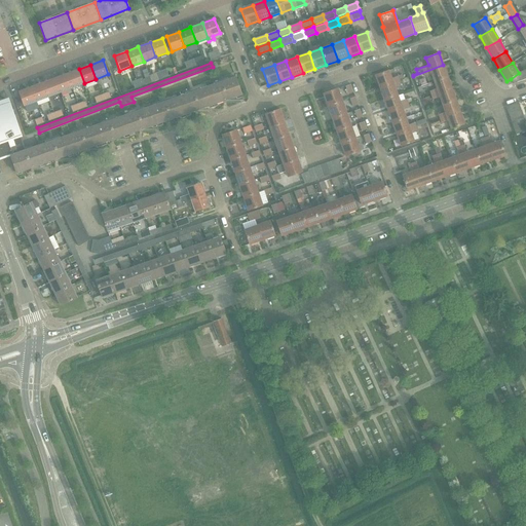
[(431,74),(435,81),(447,77),(443,65),(413,76),(414,78),(421,76),(421,77),(423,76),(431,74)]
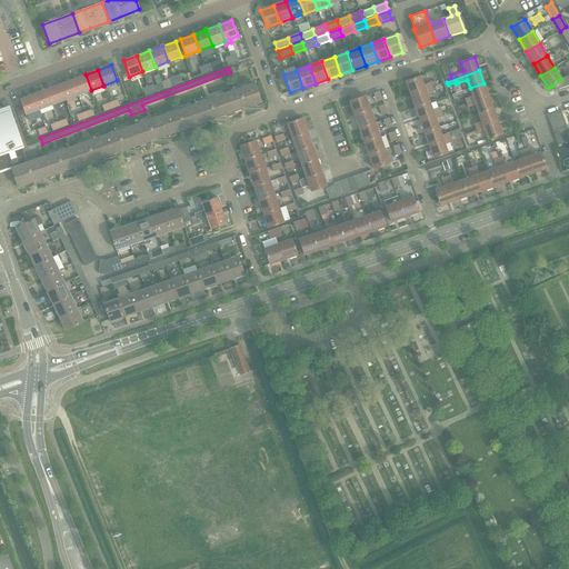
[(86,75),(72,79),(78,95),(91,90),(86,75)]
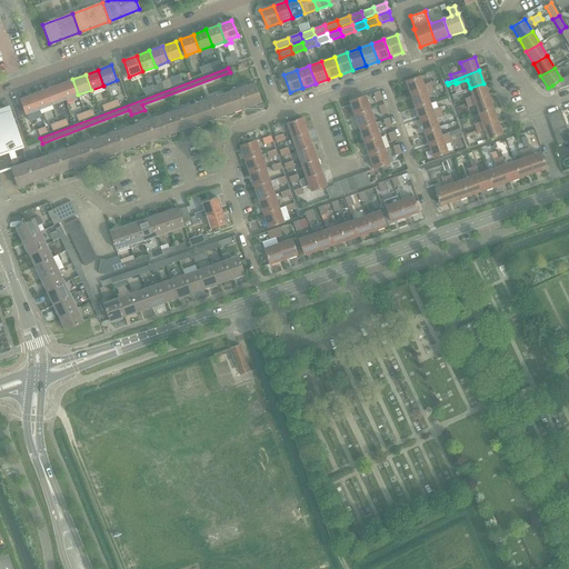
[(568,75),(561,79),(552,86),(556,90),(568,86),(568,75)]
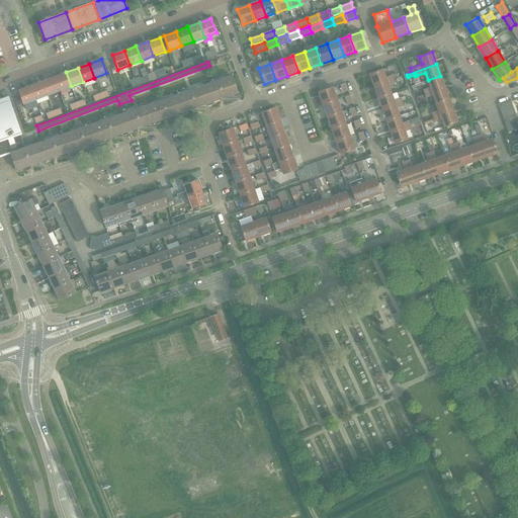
[(147,74),(147,75),(149,81),(161,77),(158,70),(147,74)]
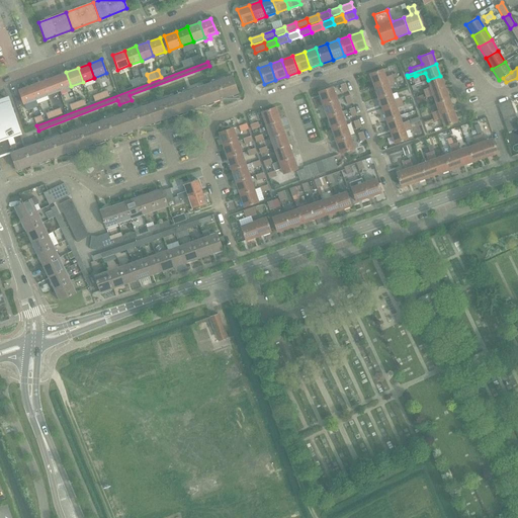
[(396,74),(392,75),(385,77),(382,70),(369,74),(374,86),(398,77),(396,74)]
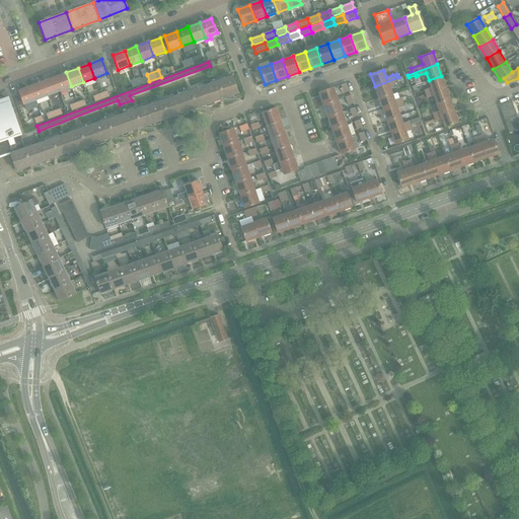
[(66,72),(54,76),(60,91),(71,86),(66,72)]
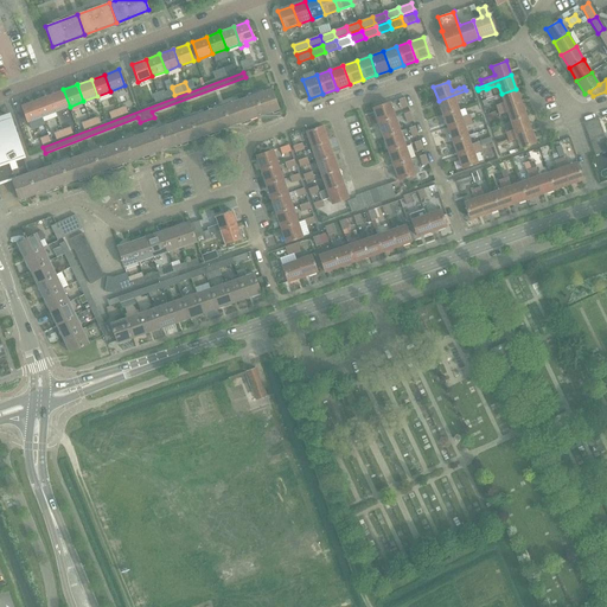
[(164,90),(158,93),(161,100),(174,95),(172,88),(165,91),(164,90)]
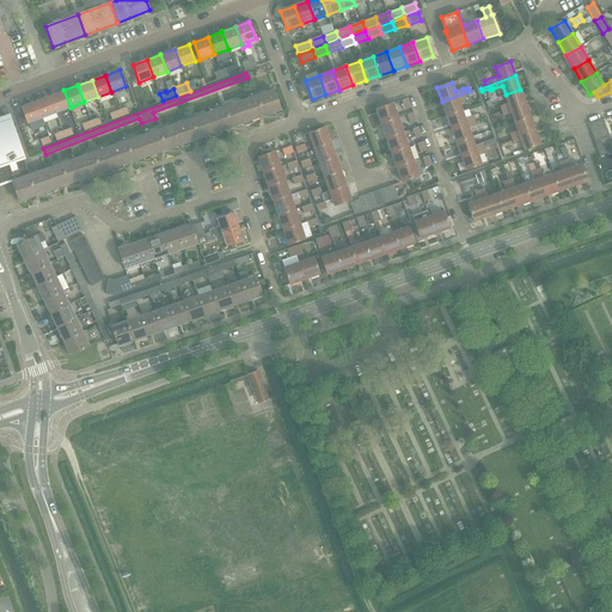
[(274,89),(242,101),(249,121),(281,109),(274,89)]
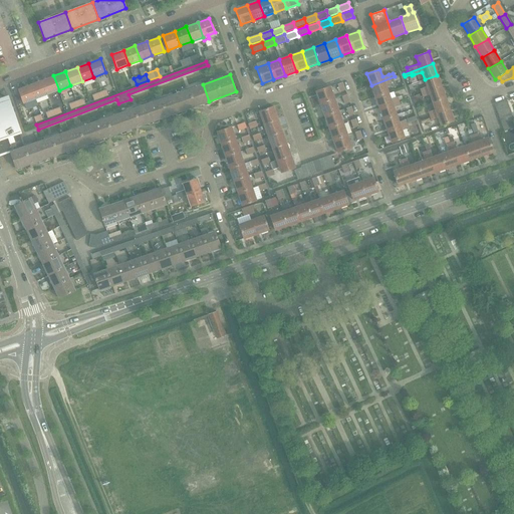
[(53,75),(42,80),(47,94),(59,90),(53,75)]
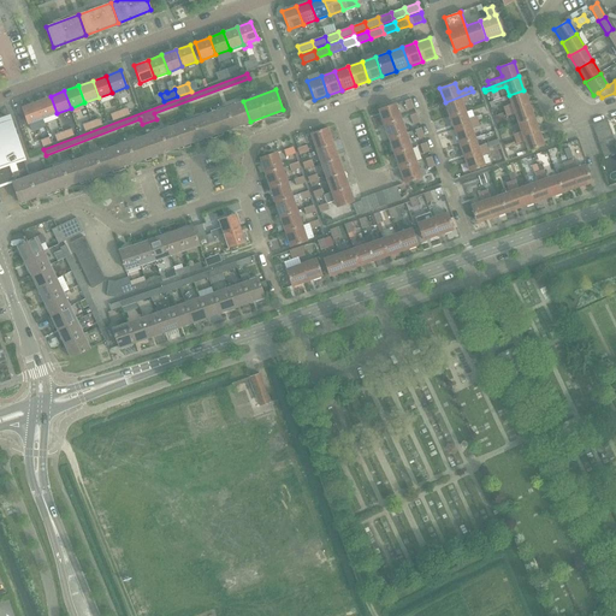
[(528,104),(523,90),(509,95),(511,104),(503,106),(504,112),(528,104)]
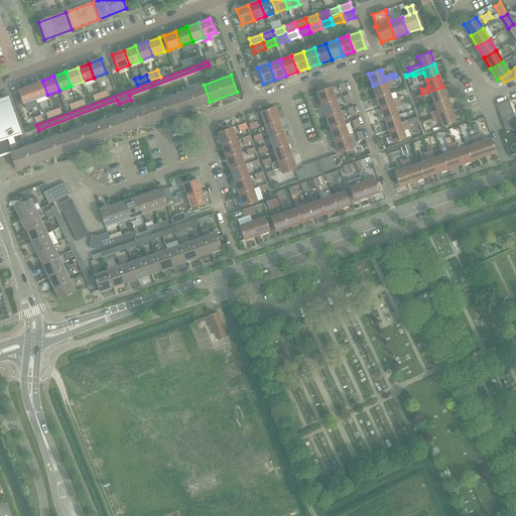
[(387,85),(393,83),(398,81),(396,77),(373,86),(377,97),(389,93),(387,85)]
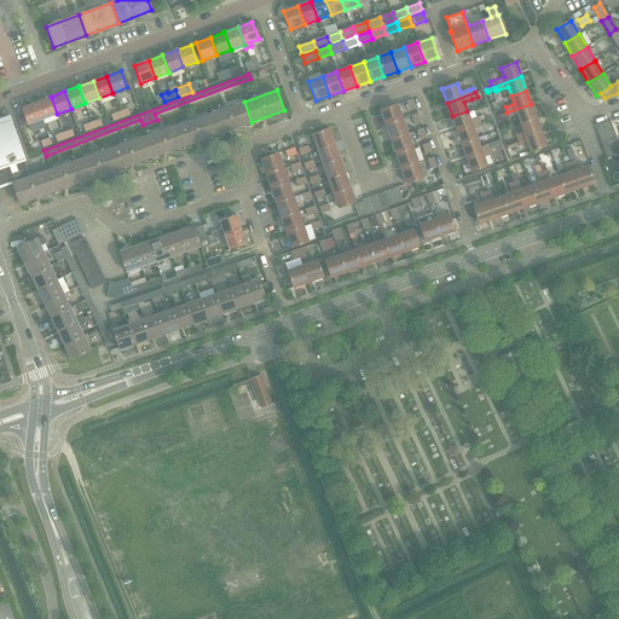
[(51,97),(36,102),(44,119),(57,114),(51,97)]
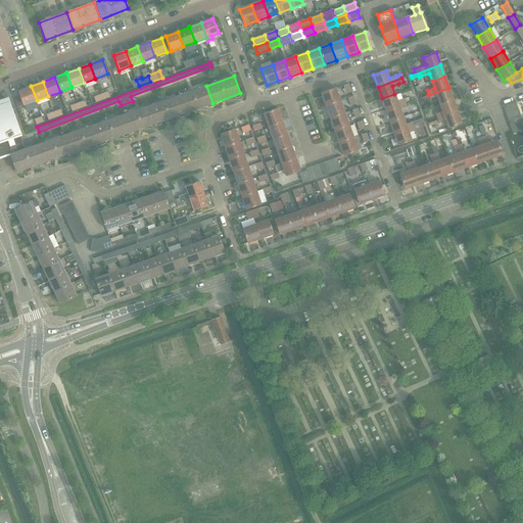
[(415,87),(417,91),(420,90),(419,88),(426,86),(426,87),(430,85),(429,82),(415,87)]
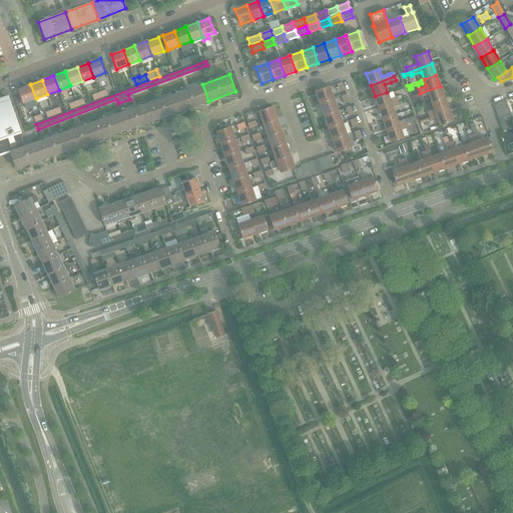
[(346,89),(343,81),(337,83),(340,91),(346,89)]
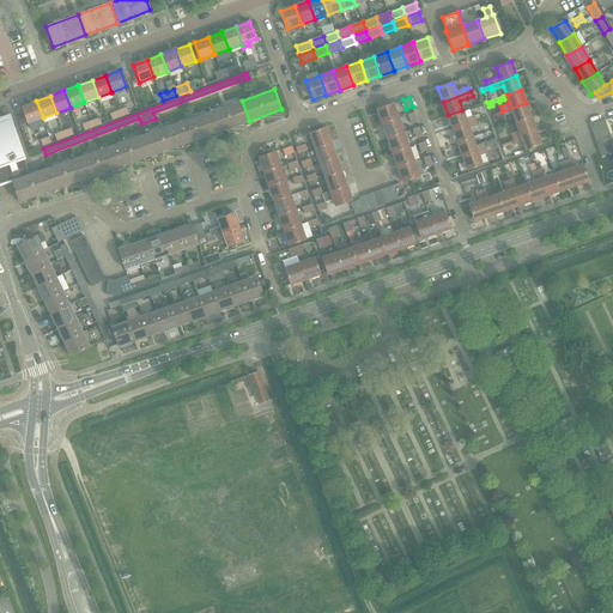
[(36,101),(22,105),(29,123),(43,117),(36,101)]
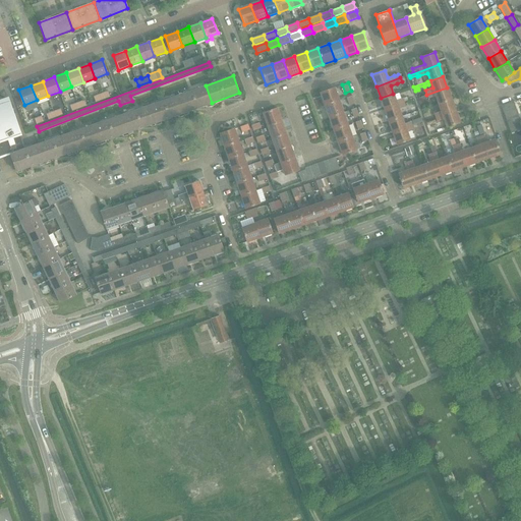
[(206,85),(177,95),(183,112),(212,103),(206,85)]
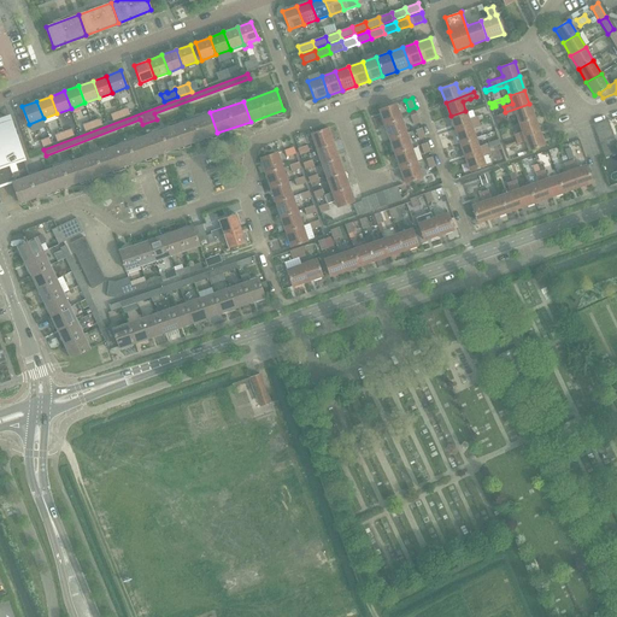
[(380,110),(385,124),(401,118),(397,104),(380,110)]
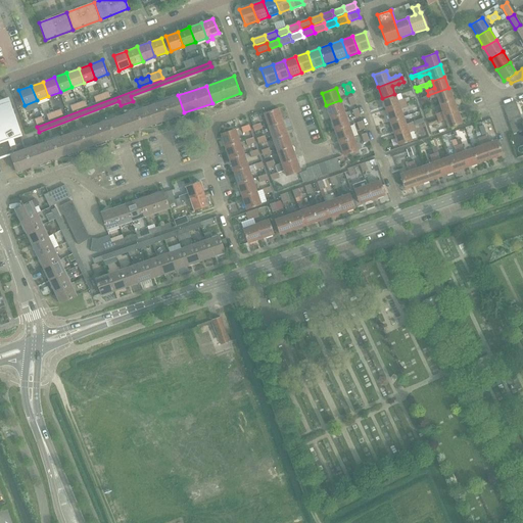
[(454,99),(448,88),(428,95),(430,99),(437,96),(440,104),(454,99)]
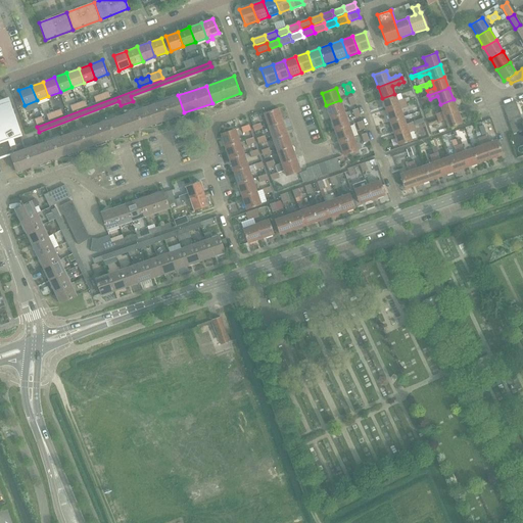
[(108,91),(101,94),(103,100),(110,97),(108,91)]
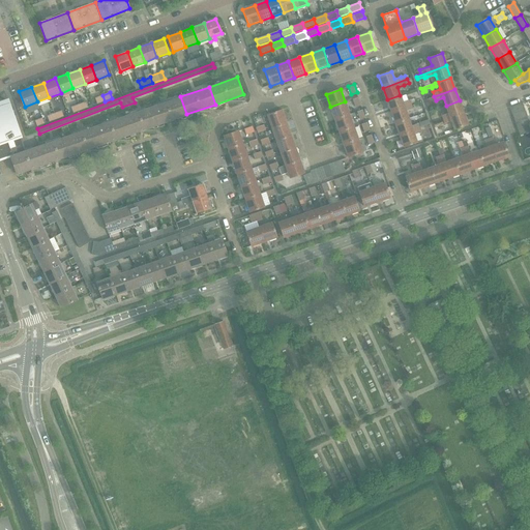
[(102,95),(95,97),(97,104),(105,101),(102,95)]
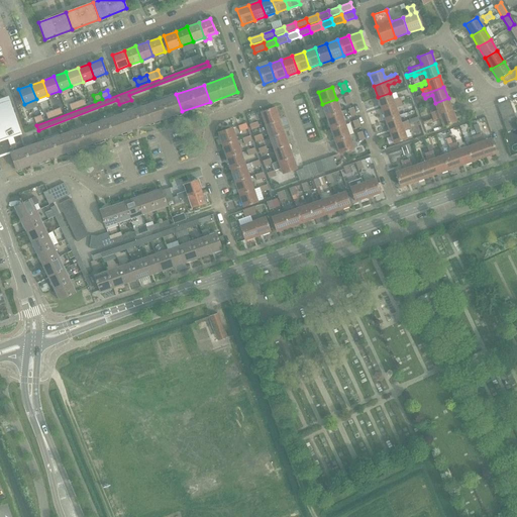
[(404,96),(399,98),(393,100),(390,93),(378,97),(382,109),(401,102),(405,100),(404,96)]
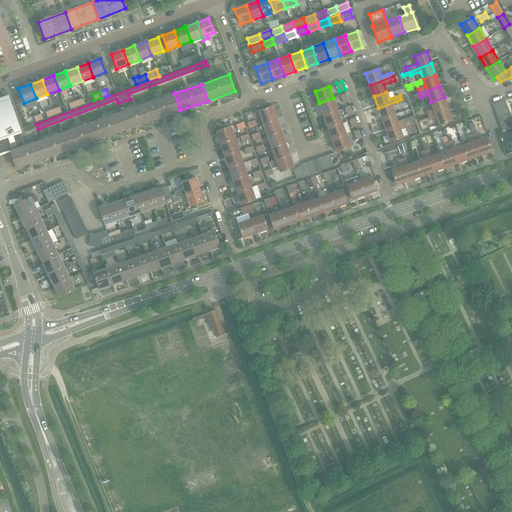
[(174,93),(147,103),(153,120),(180,110),(174,93)]
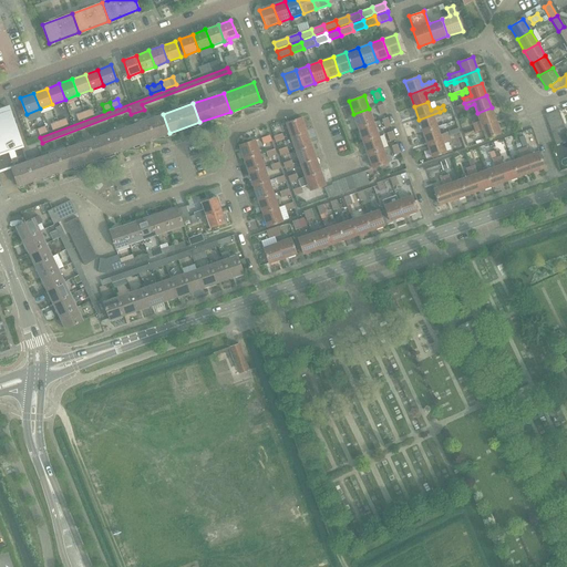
[(387,112),(383,103),(378,105),(380,114),(387,112)]
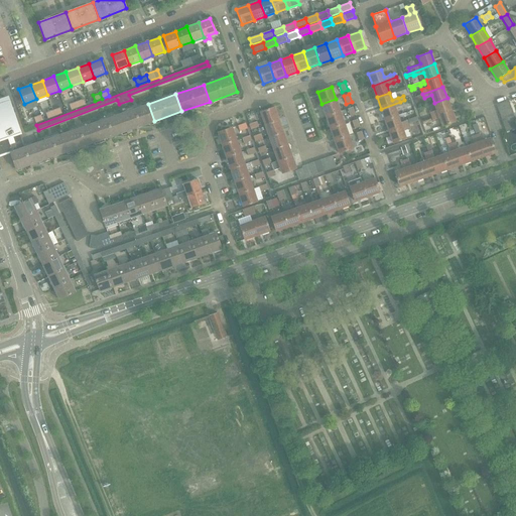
[(420,95),(412,98),(414,103),(422,101),(420,95)]
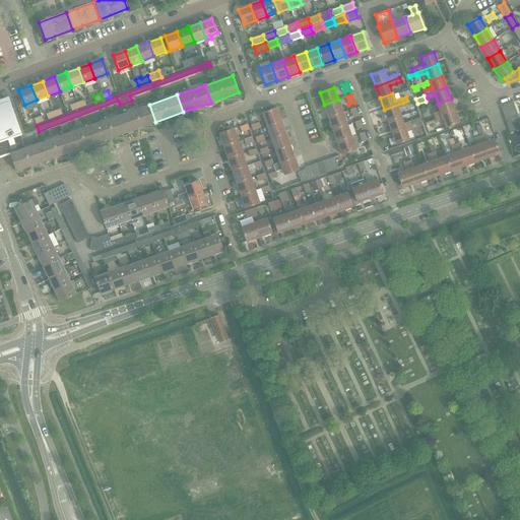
[(455,110),(451,99),(438,104),(440,110),(433,113),(435,118),(455,110)]
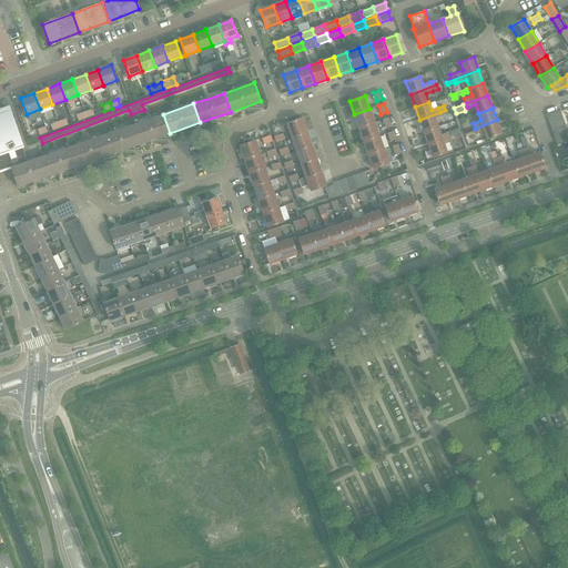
[(0,111),(0,182),(1,186),(2,186),(0,180),(0,172),(12,169),(11,168),(28,162),(20,140),(10,109),(0,111)]
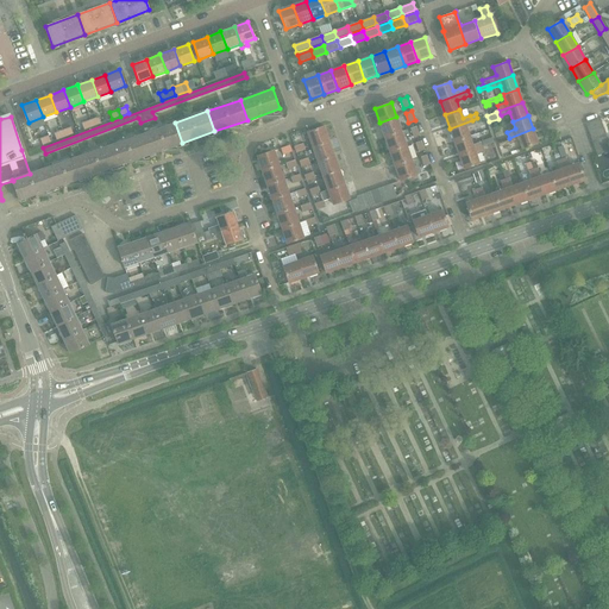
[(98,117),(90,119),(93,126),(101,124),(98,117)]
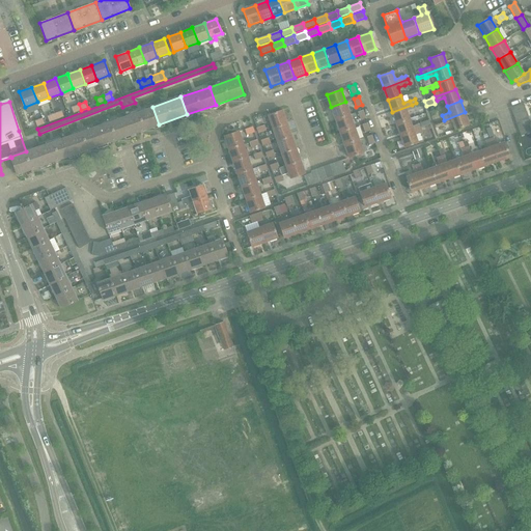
[(350,114),(345,102),(331,107),(335,119),(350,114)]
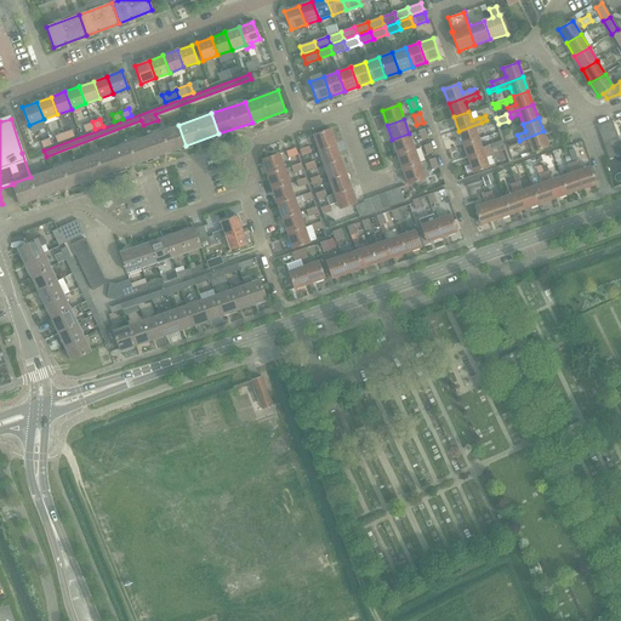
[(614,129),(611,120),(598,125),(600,134),(614,129)]
